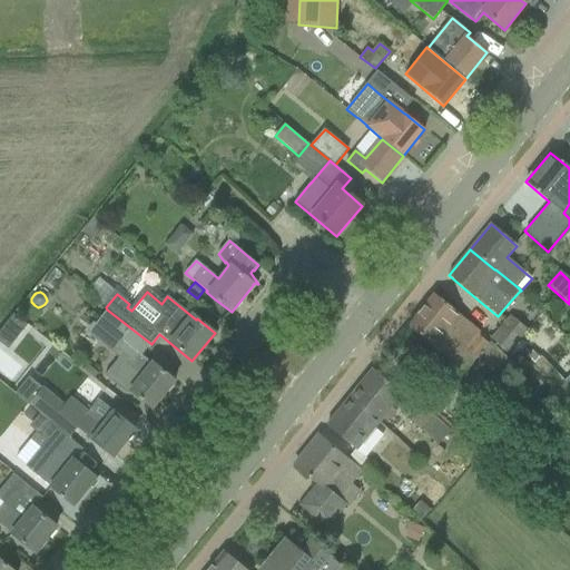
[(433,295),(408,326),(452,362),(443,372),(455,383),(460,377),(475,360),(532,409),(549,393),(516,359),(514,357),(512,361),(490,343),(489,344),(479,335),(480,334),(433,295)]
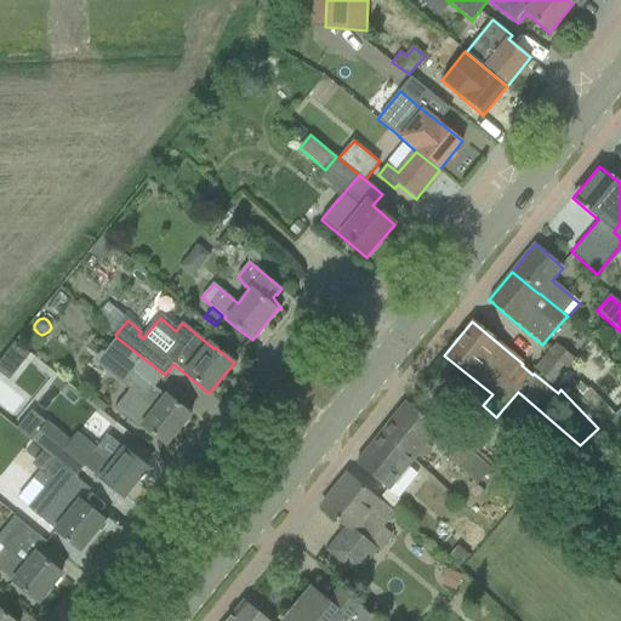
[(117,337),(103,353),(137,381),(129,391),(114,410),(140,431),(143,427),(147,429),(166,445),(191,415),(155,387),(165,375),(117,337)]
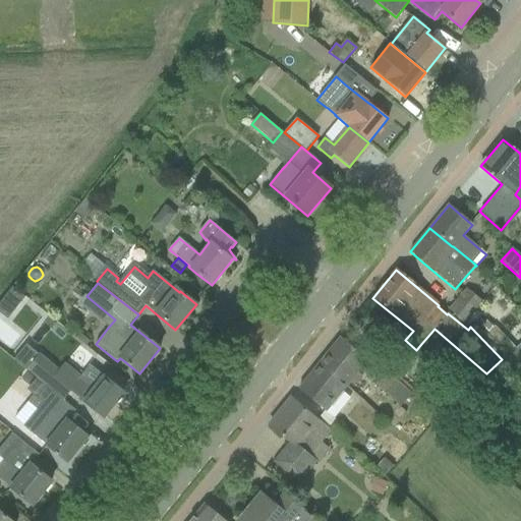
[(11,286),(3,297),(15,307),(24,297),(11,286)]
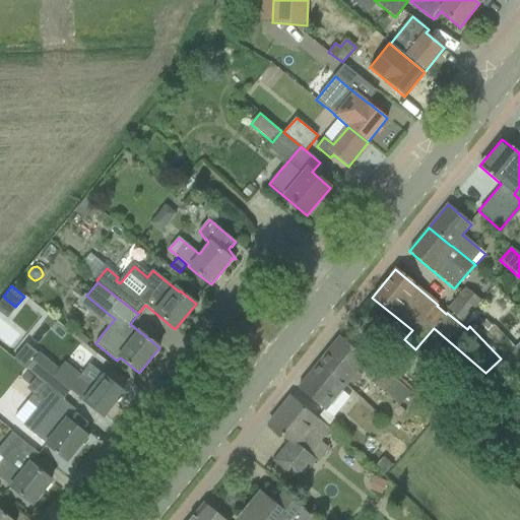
[(449,311),(465,324),(482,302),(466,288),(449,311)]
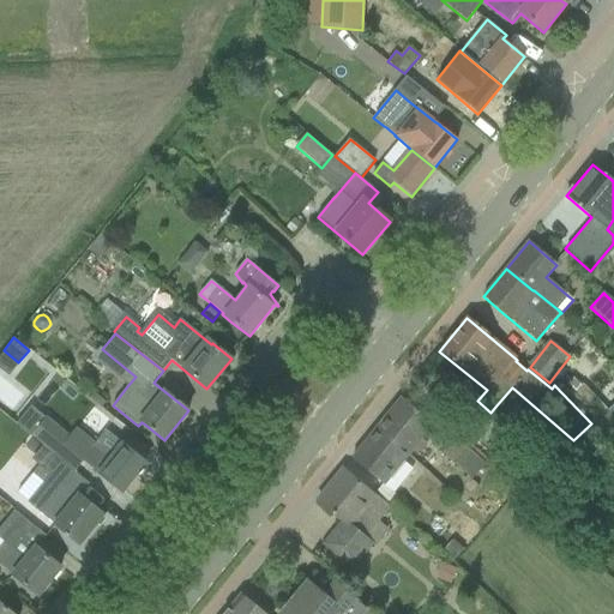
[(599,416),(601,419),(608,411),(582,385),(575,392),(599,416)]
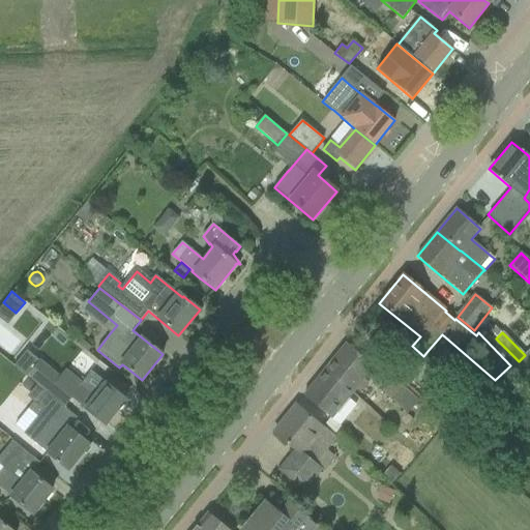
[(355,389),(360,393),(369,383),(363,379),(374,366),(347,344),(325,371),(353,392),(355,389)]
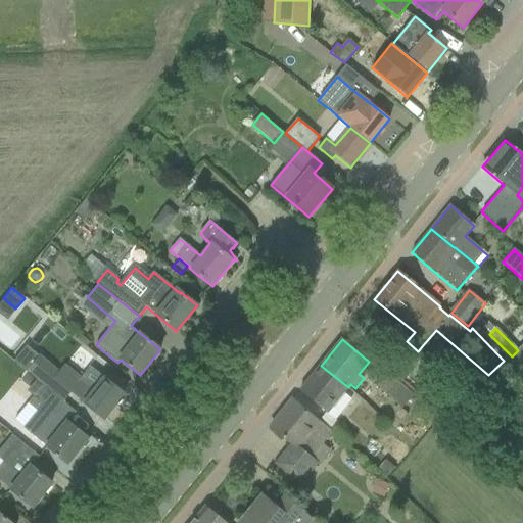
[(25,344),(13,359),(28,371),(38,379),(36,380),(63,402),(72,393),(104,420),(125,394),(108,381),(90,367),(78,382),(65,372),(62,375),(39,357),(25,344)]
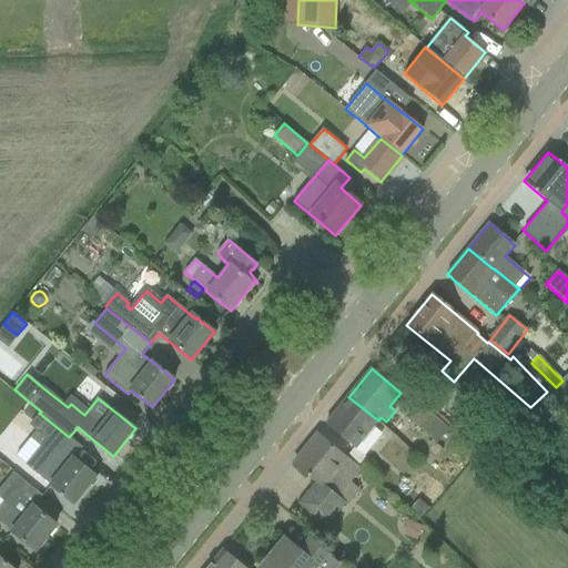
[(325,424),(355,448),(378,421),(348,397),(325,424)]
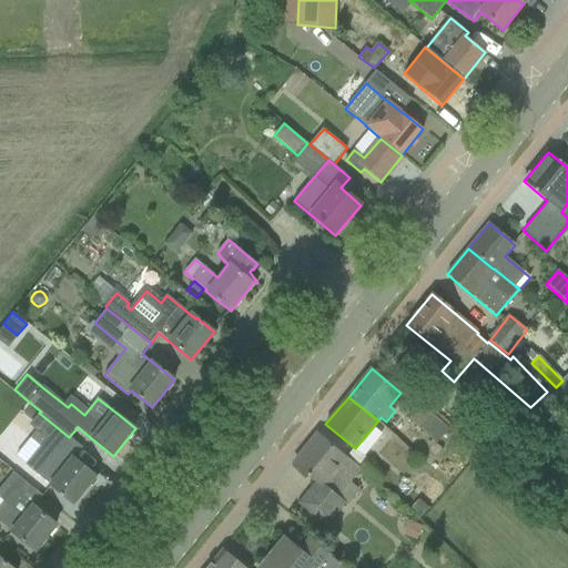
[(408,419),(437,444),(450,428),(422,404),(408,419)]
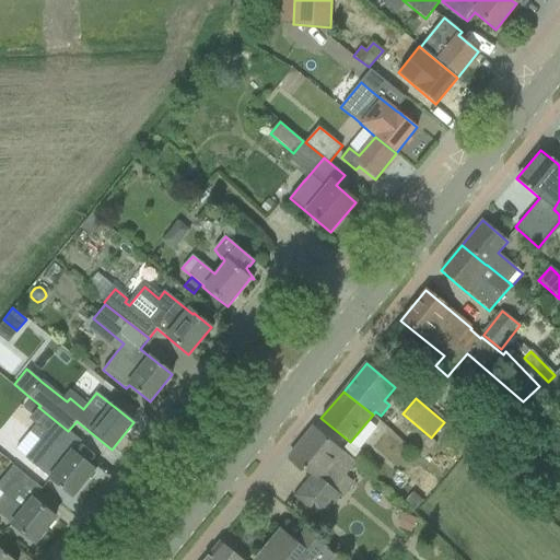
[(38,407),(30,419),(37,424),(32,430),(31,432),(41,441),(50,448),(36,466),(35,467),(56,483),(72,498),(95,469),(72,452),(81,441),(68,431),(38,407)]
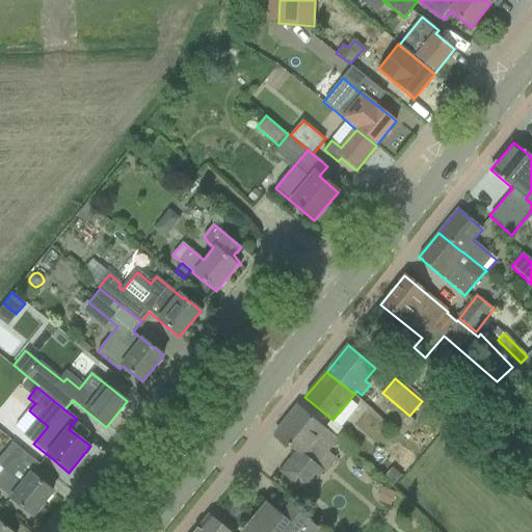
[(281,472),(307,493),(323,472),(316,466),(336,442),(338,441),(297,407),(275,434),(296,452),(281,472)]
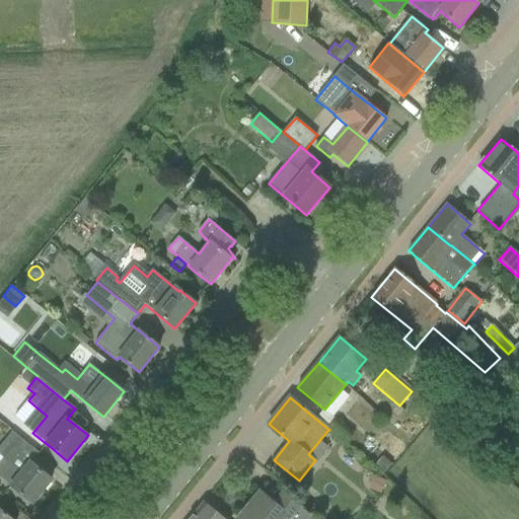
[(11,417),(21,423),(32,405),(22,399),(11,417)]
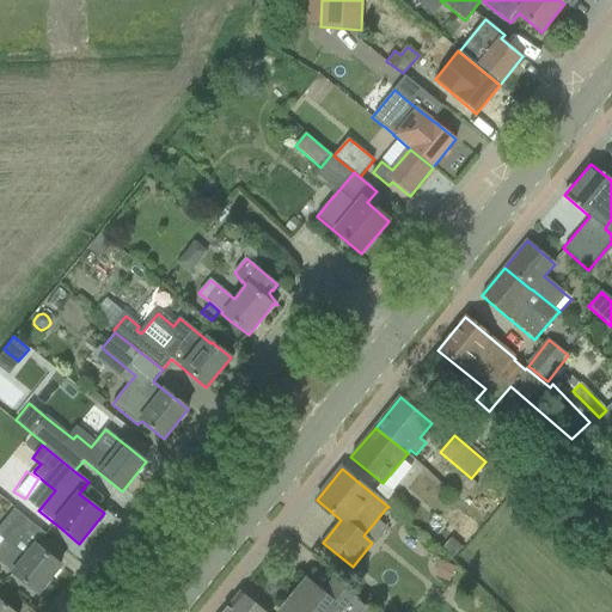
[(12,574),(37,594),(61,565),(36,545),(35,545),(28,539),(37,528),(14,510),(0,527),(0,562),(13,573),(12,574)]
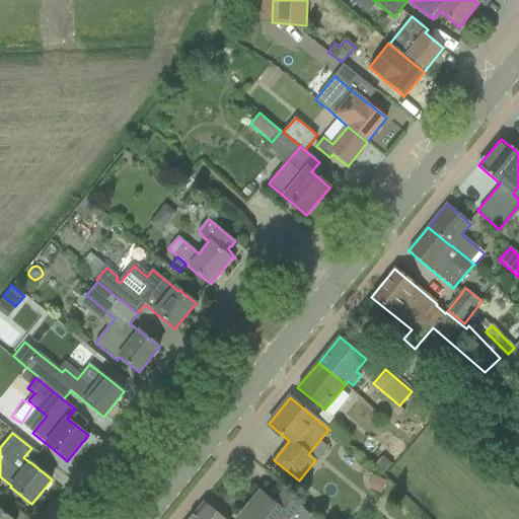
[(382,456),(375,465),(384,473),(392,464),(382,456)]
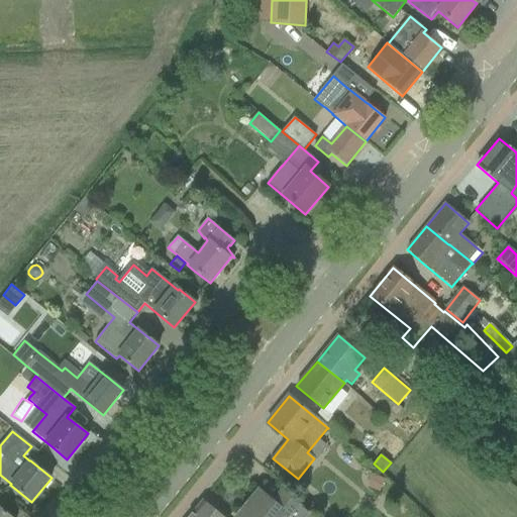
[(371,473),(365,486),(380,492),(385,480),(371,473)]
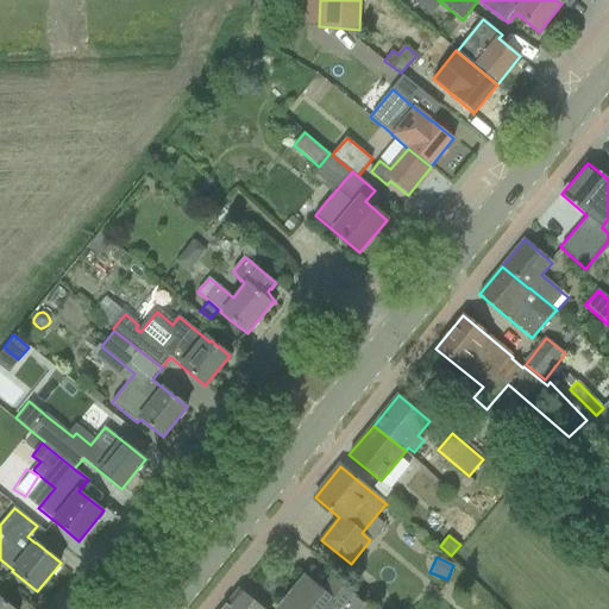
[(305,578),(280,608),(366,608),(350,595),(332,579),(331,581),(338,586),(327,597),(321,592),(305,578)]
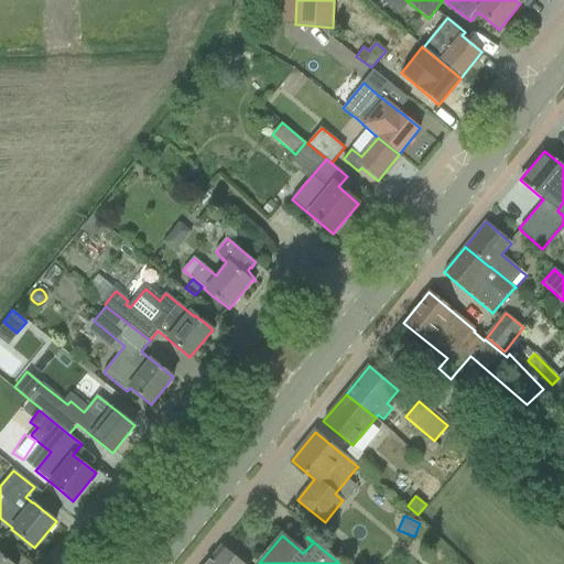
[(0,563),(11,563),(0,554),(0,549),(0,548),(0,563)]
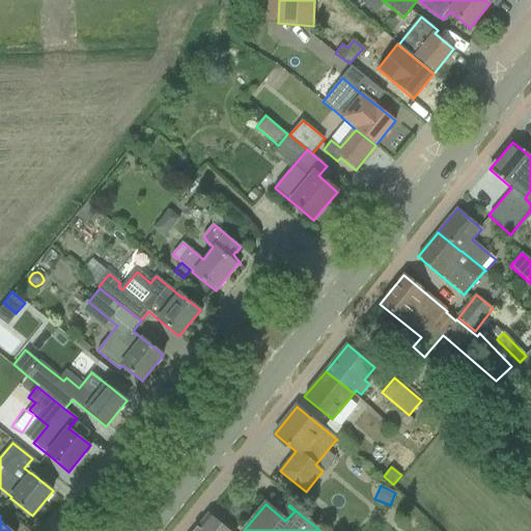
[(226,530),(208,515),(195,530),(226,530)]
